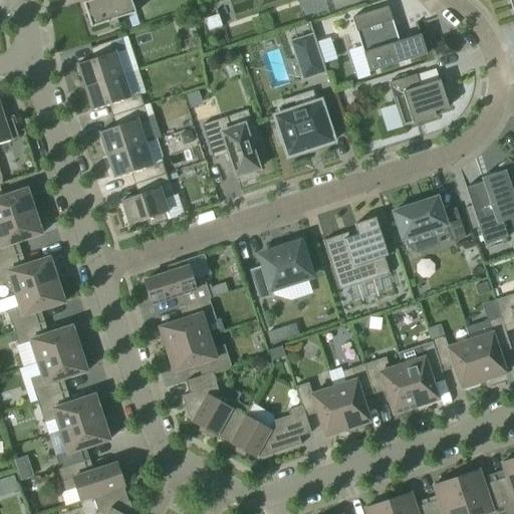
[(91,28),(136,14),(131,0),(86,0),(87,2),(83,4),(91,28)]
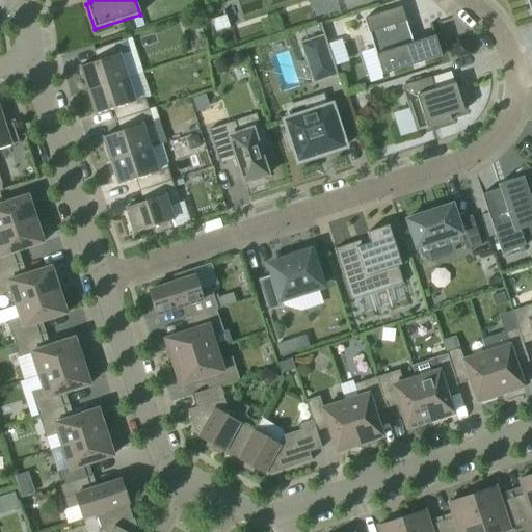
[(401,7),(373,17),(365,19),(382,76),(442,57),(435,36),(414,44),(401,7)]
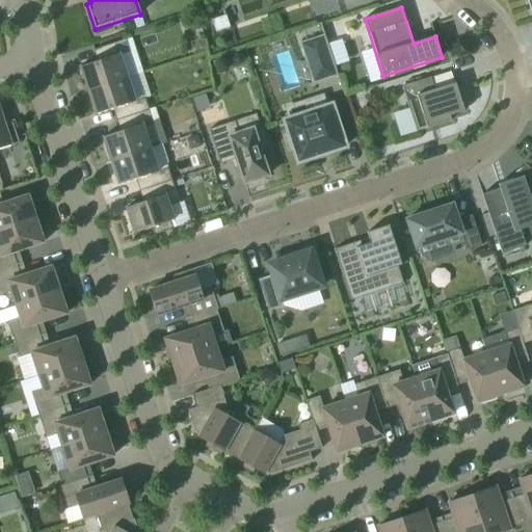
[(227,16),(211,21),(215,32),(230,28),(227,16)]
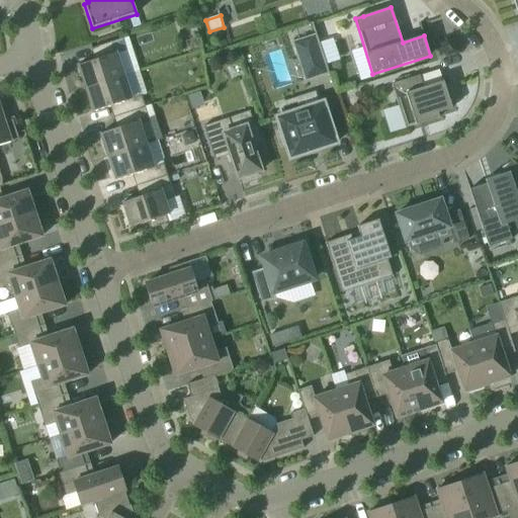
[(317,35),(293,42),(298,59),(304,57),(311,79),(329,73),(317,35)]
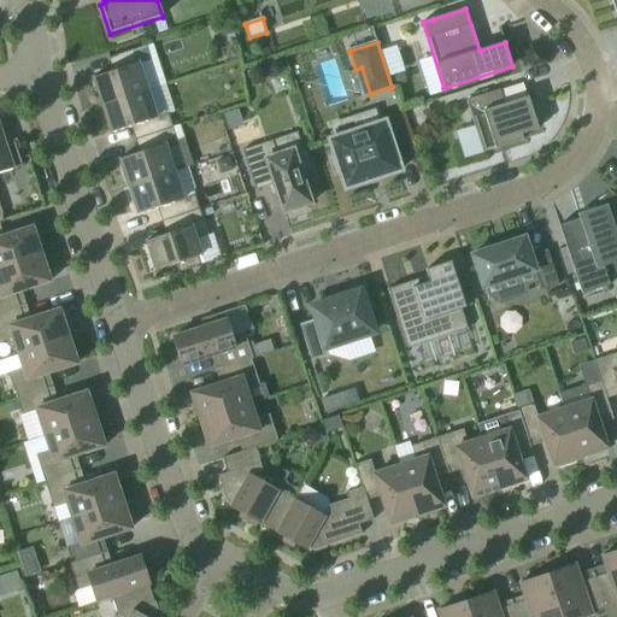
[(151,62),(146,47),(116,57),(121,70),(93,80),(103,106),(147,92),(139,65),(151,62)]
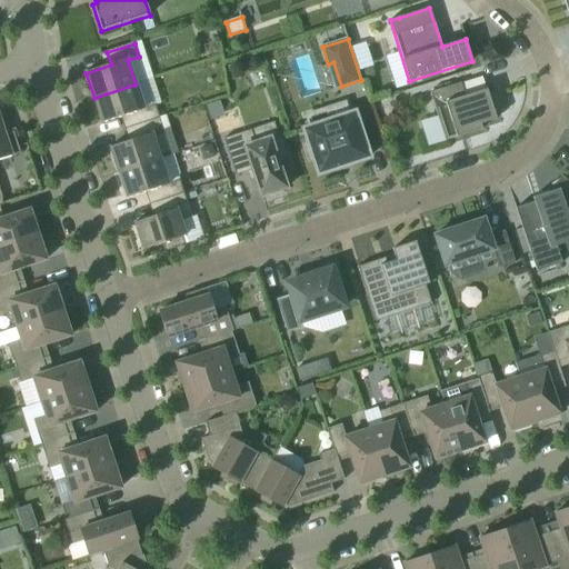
[(430,93),(446,141),(482,130),(481,125),(497,120),(487,89),(466,97),(461,83),(430,93)]
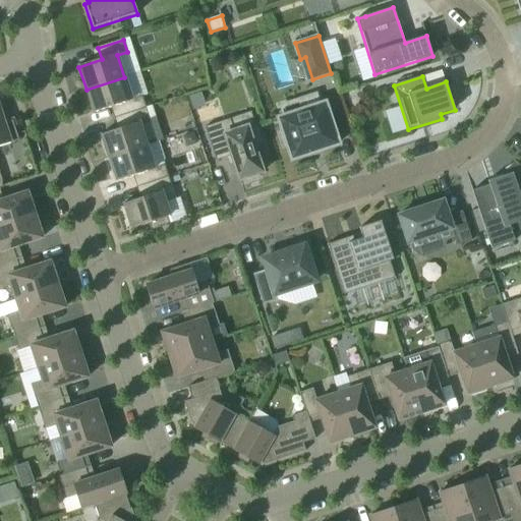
[(116,106),(120,117),(146,109),(142,97),(132,100),(124,77),(87,90),(94,113),(116,106)]
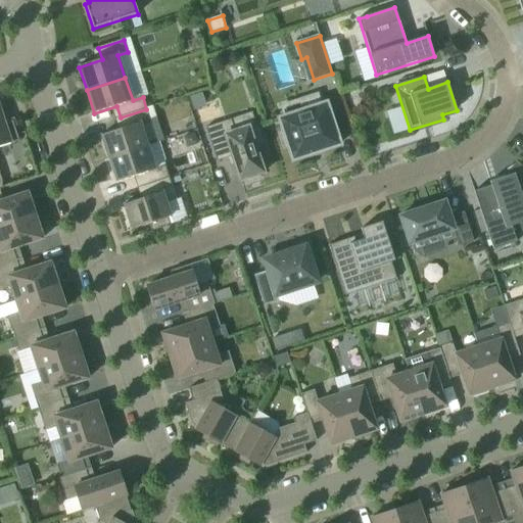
[(189,98),(193,111),(201,108),(204,102),(201,93),(189,98)]
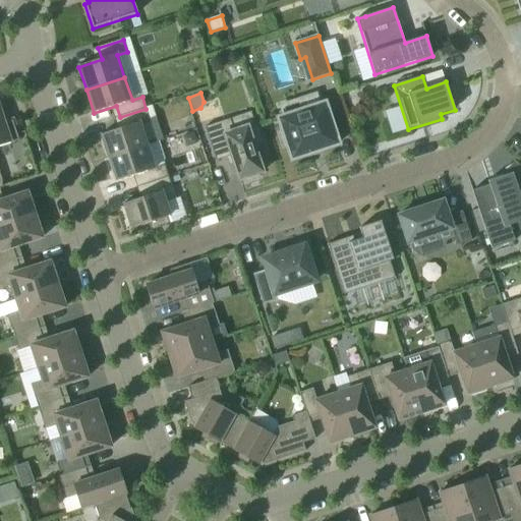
[(324,149),(338,145),(325,104),(304,110),(302,107),(299,105),(295,103),(291,104),(287,106),(285,109),(284,113),(284,117),(279,119),(283,132),(281,132),(280,136),(280,140),(282,145),(286,147),(288,147),(292,160),(310,154),(310,156),(325,152),(324,149)]
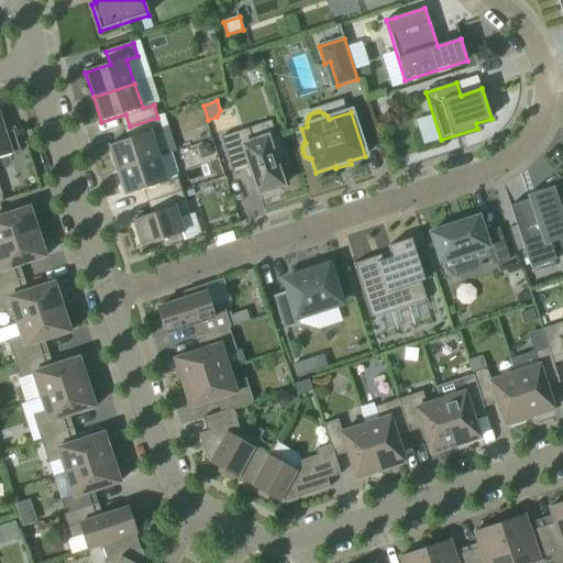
[(6,134),(0,118),(0,203),(3,203),(1,197),(2,197),(0,189),(0,158),(21,152),(14,131),(6,134)]
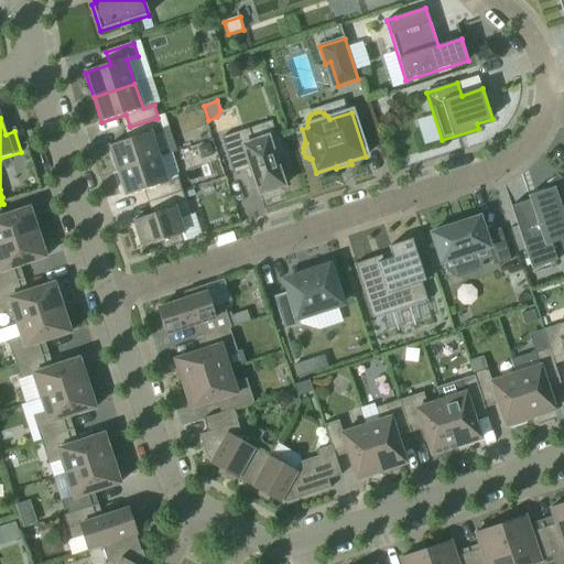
[(109,147),(118,172),(160,159),(151,134),(162,130),(158,118),(130,127),(134,139),(109,147)]
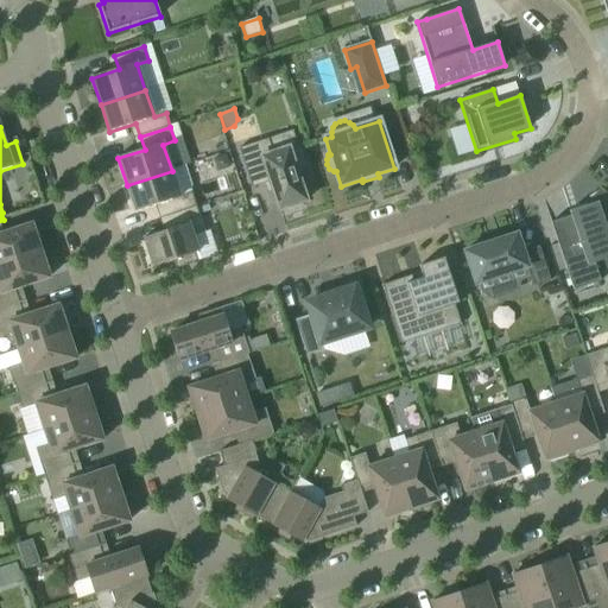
[(308,168),(301,146),(289,150),(289,149),(273,153),(268,139),(239,150),(252,189),(270,183),(279,210),(285,209),(286,213),(303,208),(301,203),(306,201),(297,171),(308,168)]
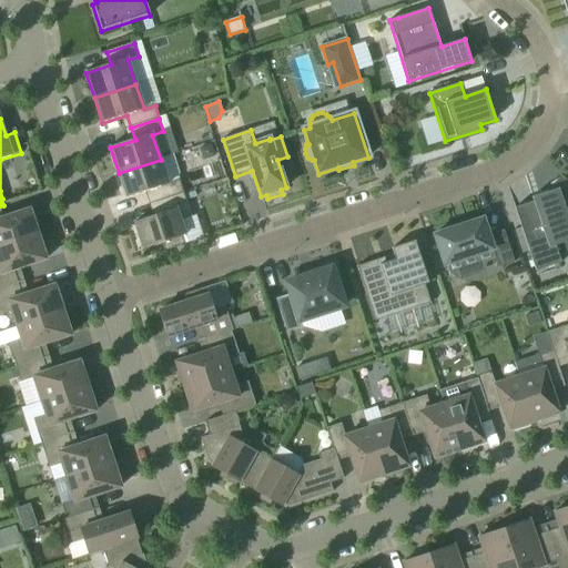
[(211,144),(200,149),(203,161),(215,156),(211,144)]
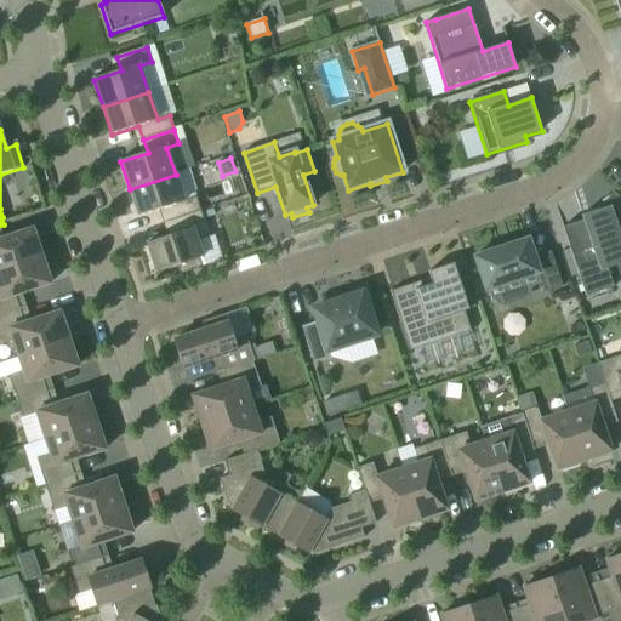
[(165,209),(170,222),(201,211),(197,198),(184,201),(176,175),(130,189),(138,217),(165,209)]
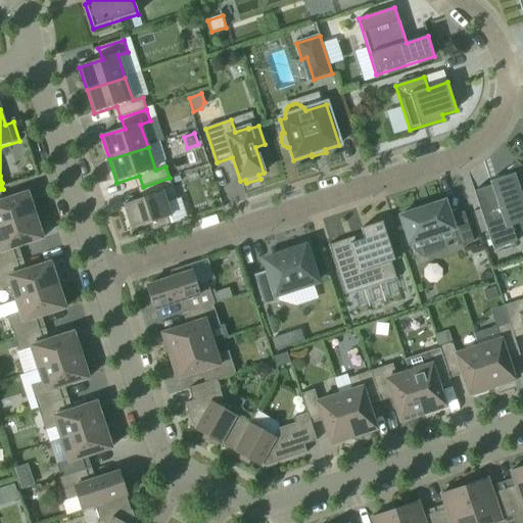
[(522,168),(517,161),(507,173),(489,179),(490,182),(477,186),(479,190),(474,192),(493,249),(517,242),(509,218),(522,211),(522,168)]
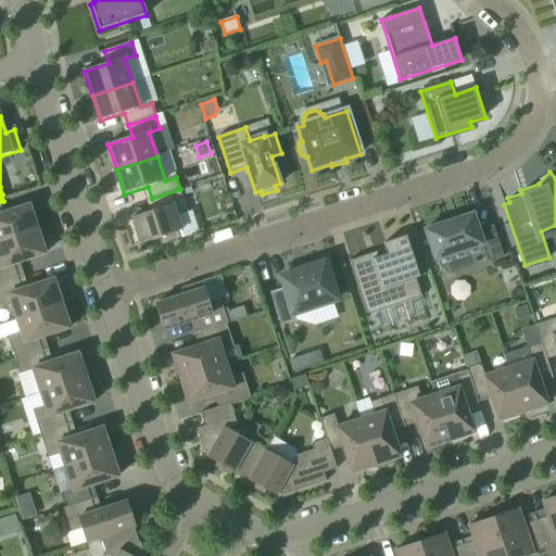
[(152,199),(156,211),(131,218),(140,244),(159,239),(162,247),(181,240),(179,232),(181,231),(177,216),(188,213),(180,189),(152,199)]
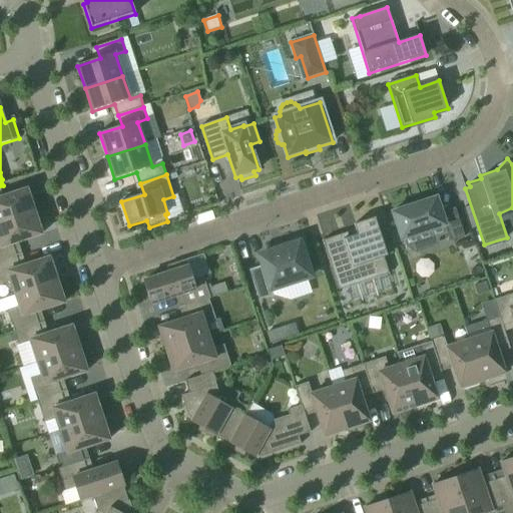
[(0,223),(34,212),(27,189),(0,198),(0,223)]
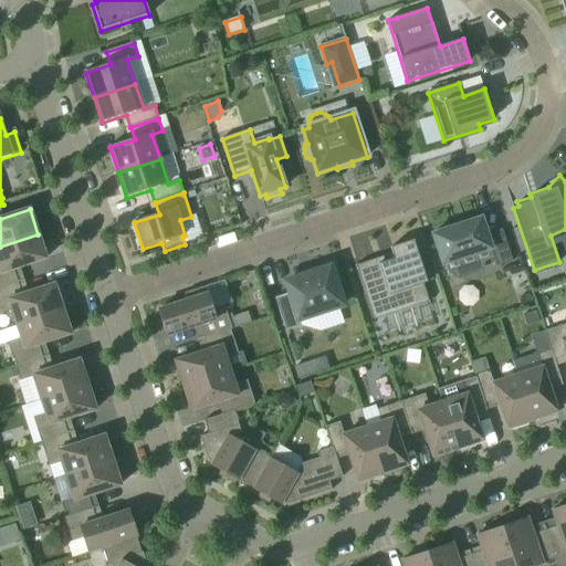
[(433,234),(443,265),(491,249),(498,266),(512,262),(502,230),(488,234),(482,218),(433,234)]
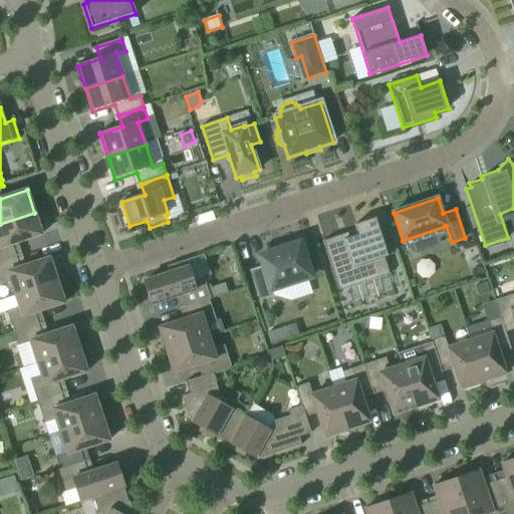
[(0,224),(0,262),(16,257),(12,245),(42,235),(34,213),(0,224)]
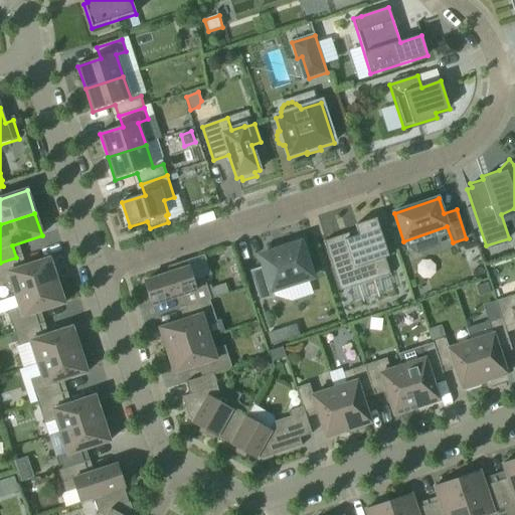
[(324,241),(340,292),(391,275),(385,259),(389,256),(376,218),(355,225),(359,236),(351,238),(349,233),(324,241)]
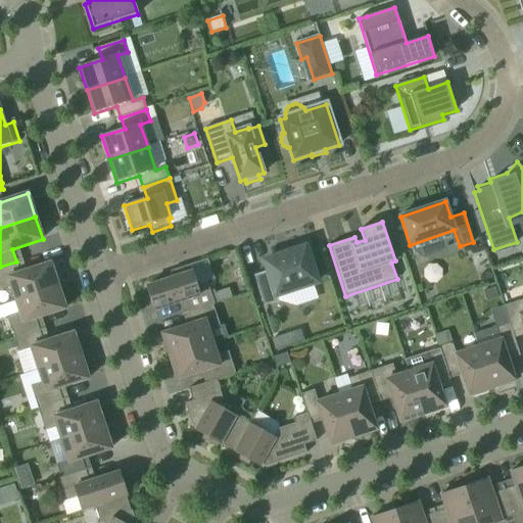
[(308,242),(288,248),(289,252),(265,260),(268,272),(254,276),(265,306),(278,301),(276,296),(318,282),(311,262),(315,260),(308,242)]
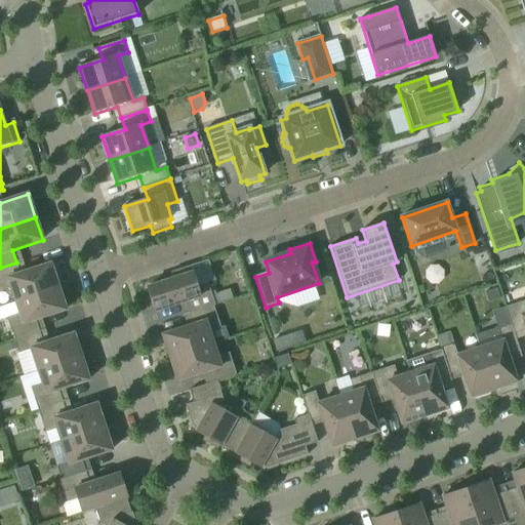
[(16,263),(0,268),(0,292),(11,289),(15,301),(58,287),(50,265),(21,275),(16,263)]
